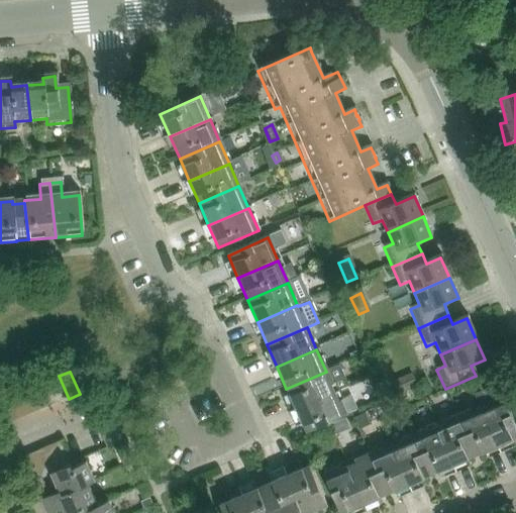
[(286,389),(296,411),(336,394),(326,372),(286,389)]
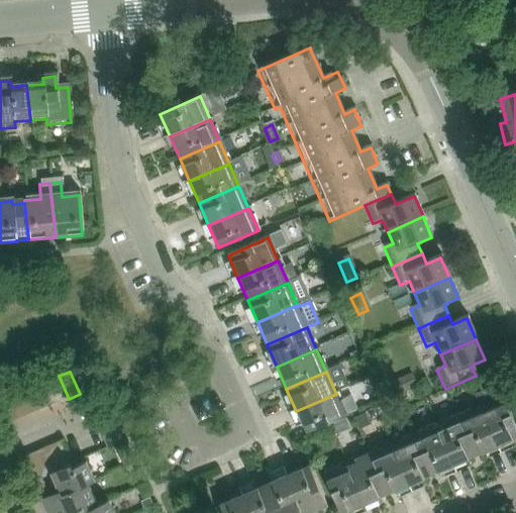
[(59,376),(47,381),(58,404),(69,399),(59,376)]
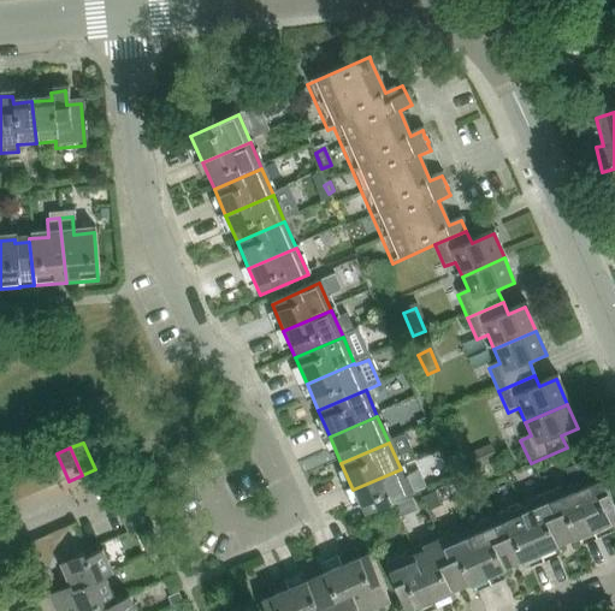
[(491,463),(485,450),(465,460),(471,473),(491,463)]
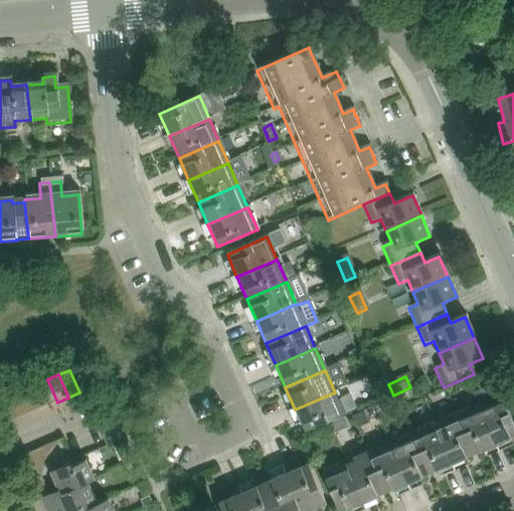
[(47,379),(36,384),(46,407),(57,402),(47,379)]
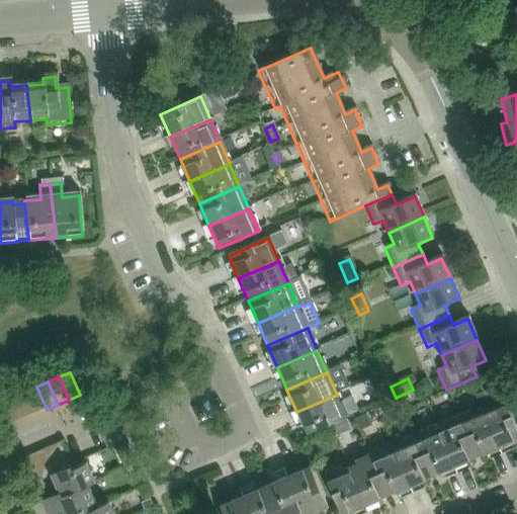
[(36,387),(25,392),(35,415),(47,410),(36,387)]
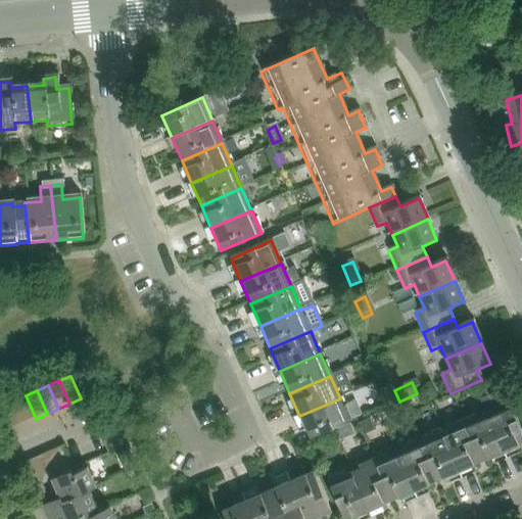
[(480,403),(484,412),(503,453),(521,443),(521,435),(508,403),(507,403),(503,392),(480,403)]
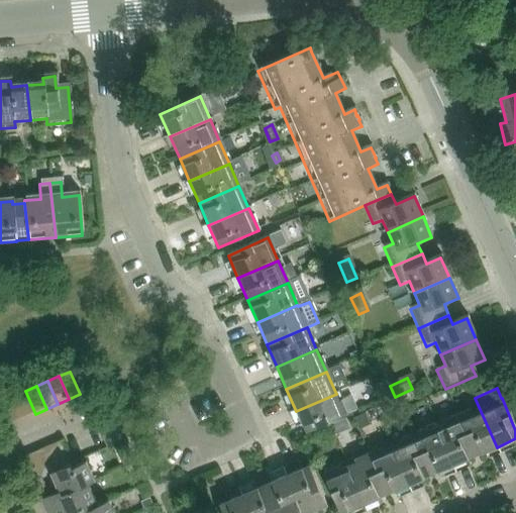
[(25,391),(14,396),(24,418),(35,414),(25,391)]
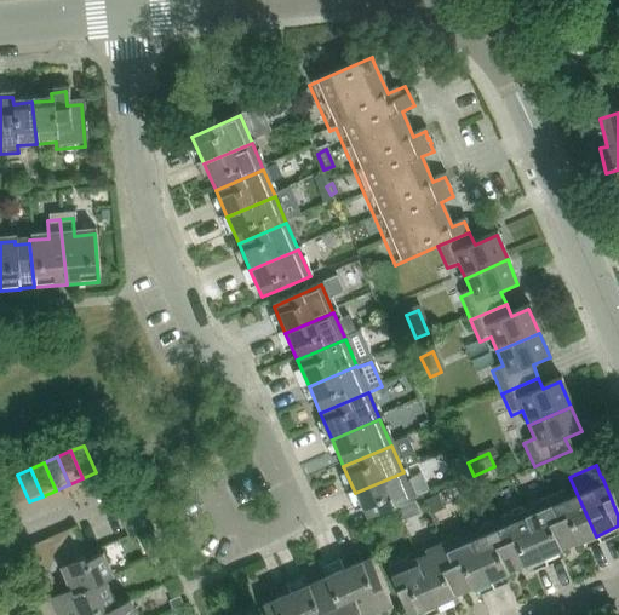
[(408,483),(403,472),(355,493),(367,521),(428,494),(420,477),(408,483)]
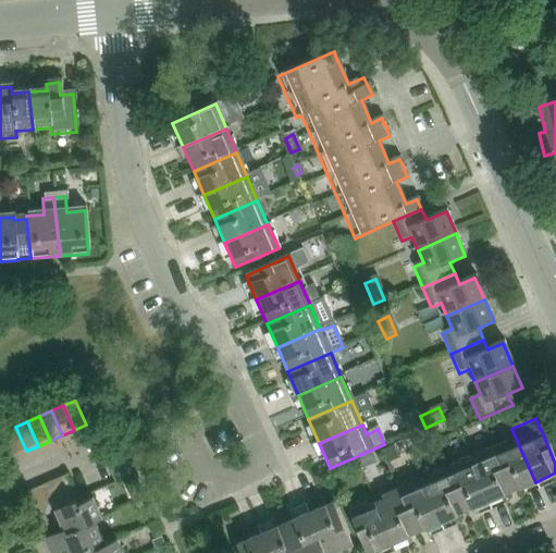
[(15,427),(3,431),(14,456),(26,451),(15,427)]
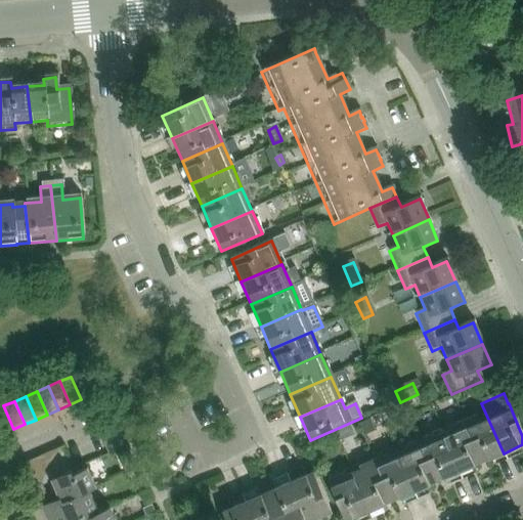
[(13,429),(3,405),(0,407),(0,429),(2,434),(13,429)]
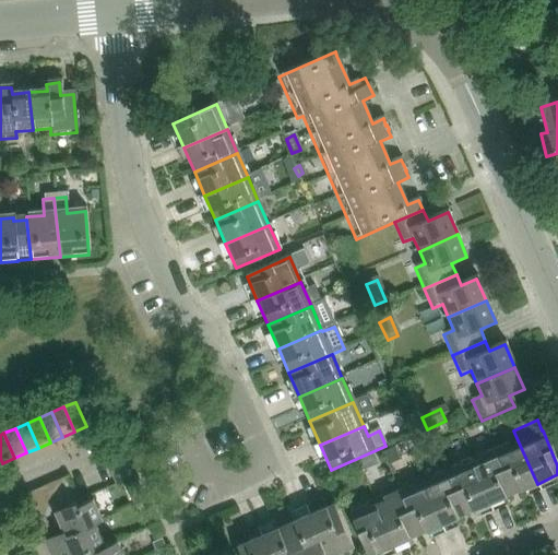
[(513,495),(537,484),(518,440),(494,451),(513,495)]
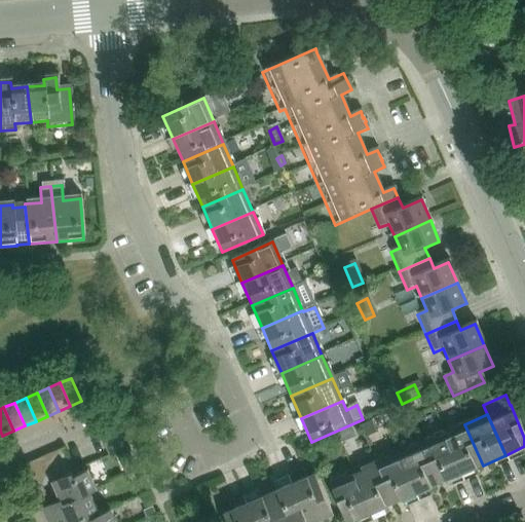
[(371,423),(360,429),(365,439),(376,434),(371,423)]
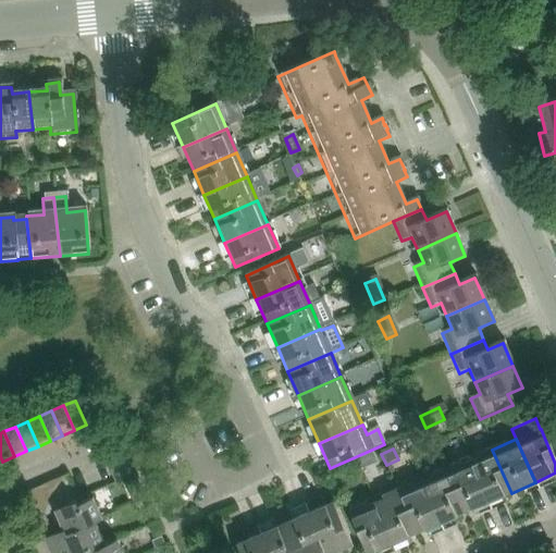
[(492,450),(468,461),(487,503),(511,493),(492,450)]
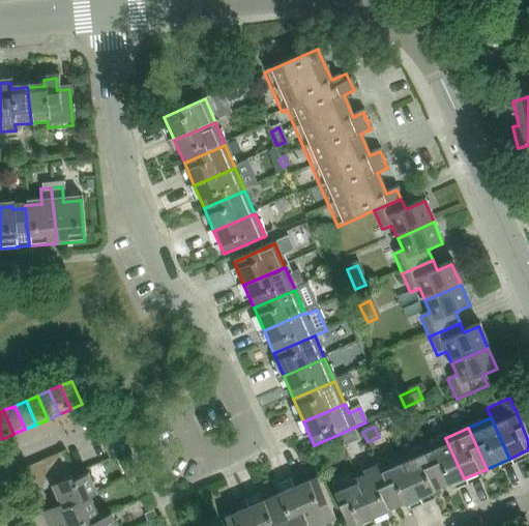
[(445,438),(422,447),(440,489),(464,478),(445,438)]
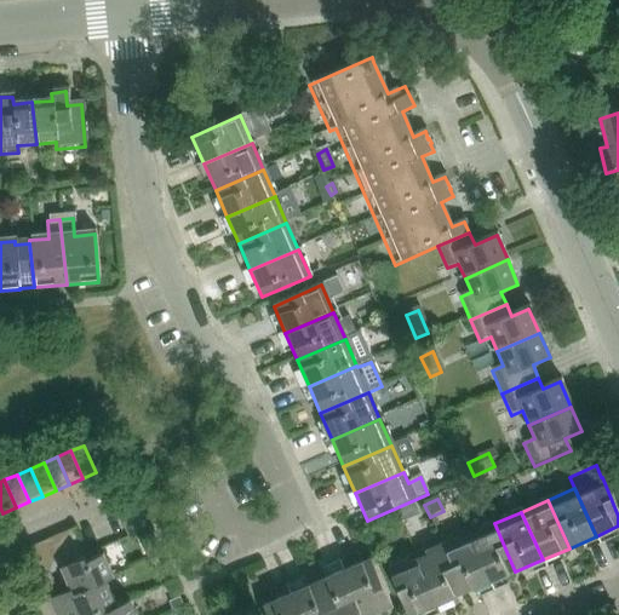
[(489,584),(515,572),(494,523),(468,535),(489,584)]
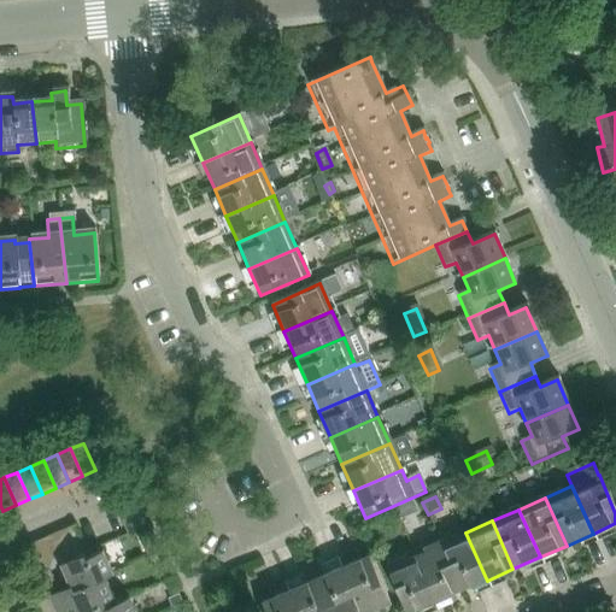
[(74,528),(60,534),(72,562),(86,555),(74,528)]
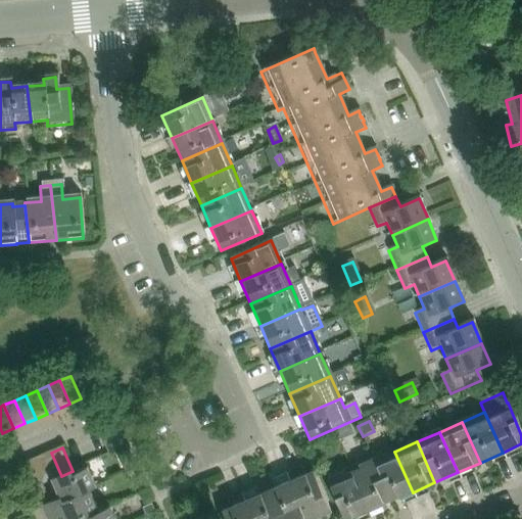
[(394,452),(372,461),(389,502),(413,492),(394,452)]
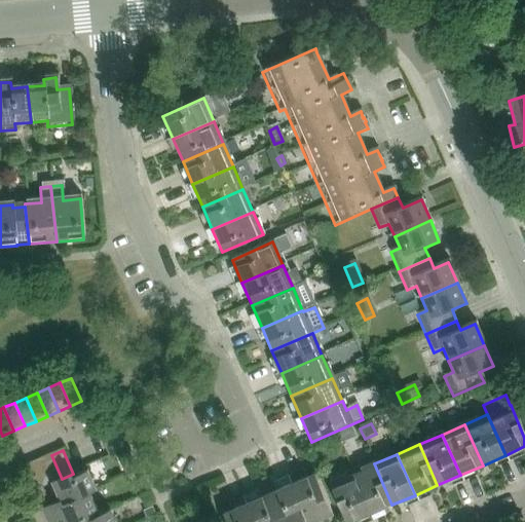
[(50,483),(62,479),(51,455),(40,460),(50,483)]
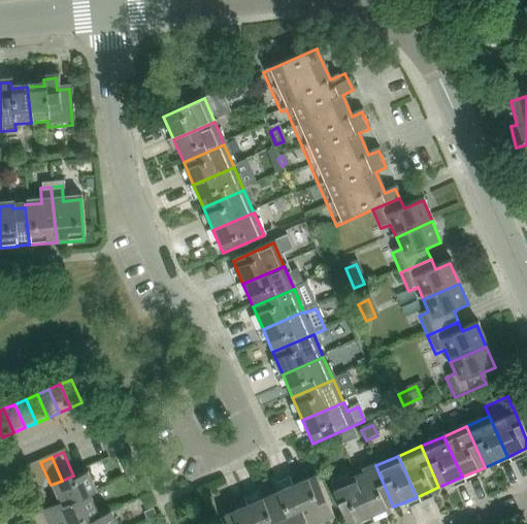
[(39,490),(40,489),(51,485),(40,462),(29,467),(39,490)]
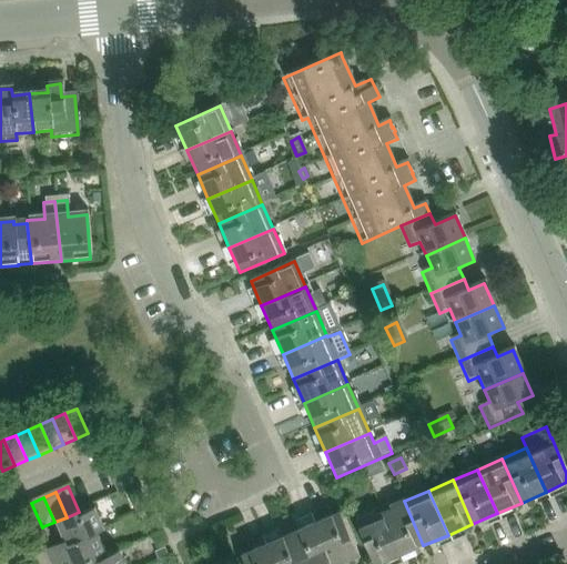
[(404,501),(380,512),(398,556),(423,545),(404,501)]
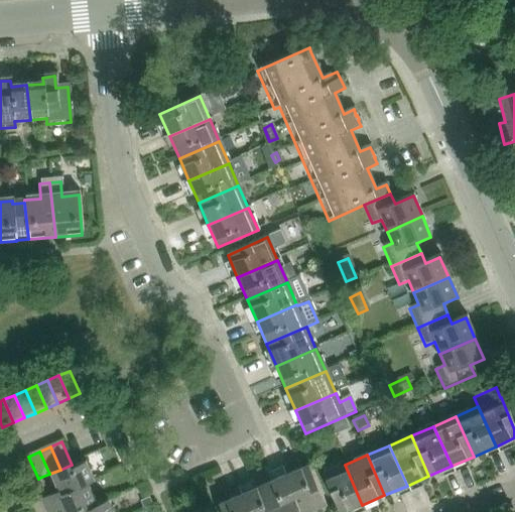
[(26,484),(32,482),(38,479),(28,457),(16,461),(26,484)]
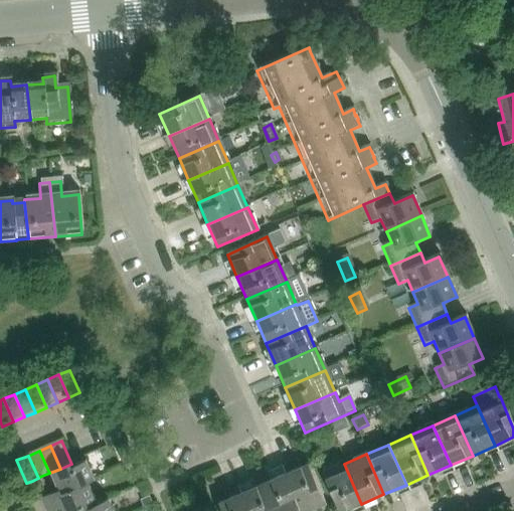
[(50,473),(58,492),(60,495),(87,485),(94,482),(84,462),(70,468),(69,465),(50,473)]
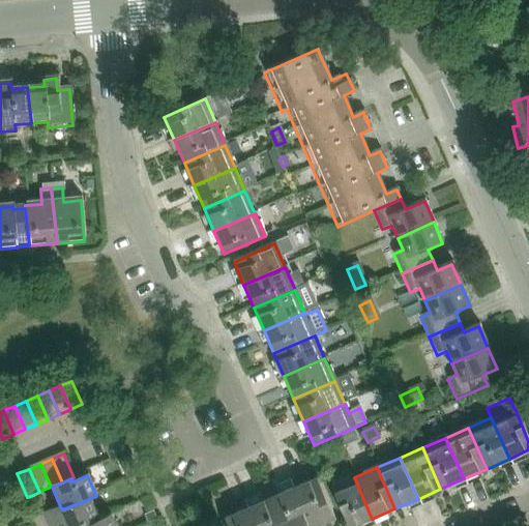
[(372,519),(354,477),(331,488),(347,525),(358,525),(372,519)]
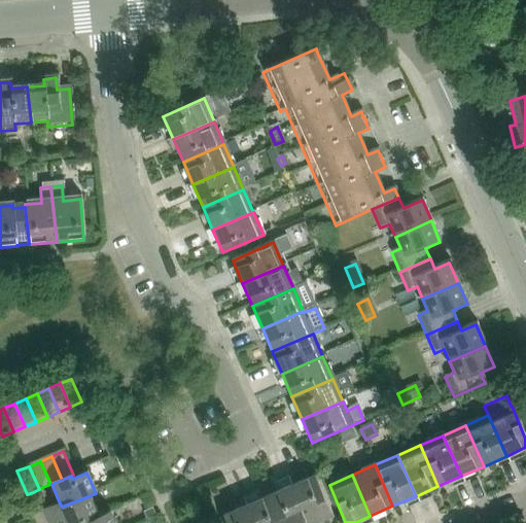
[(291,487),(307,522),(321,522),(332,518),(315,477),(291,487)]
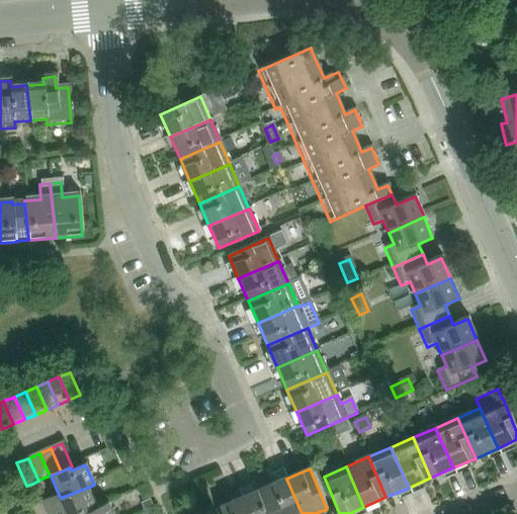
[(302,513),(286,479),(264,488),(274,513),(302,513)]
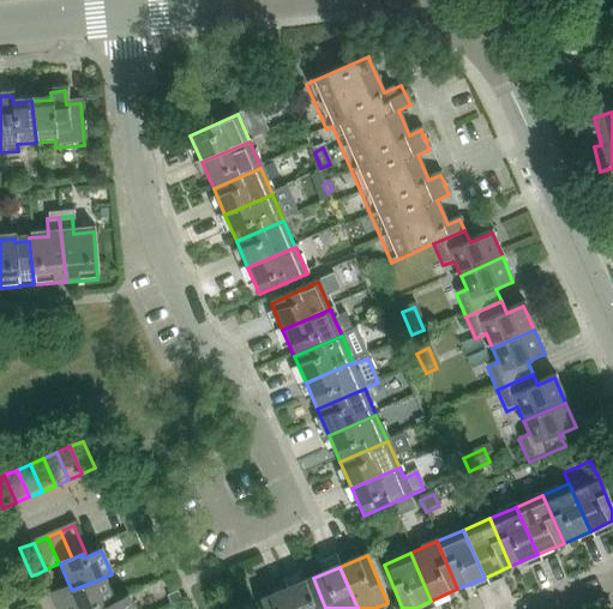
[(38,573),(43,586),(44,586),(53,583),(47,568),(46,570),(38,573)]
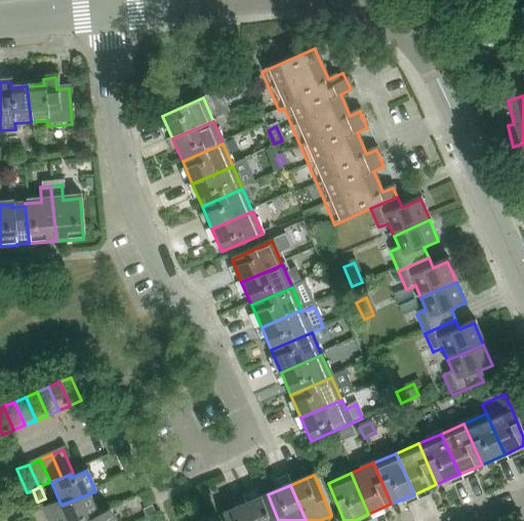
[(97,516),(88,494),(62,505),(59,502),(41,510),(45,520),(57,520),(63,518),(64,520),(78,520),(81,519),(81,520),(88,520),(97,516)]
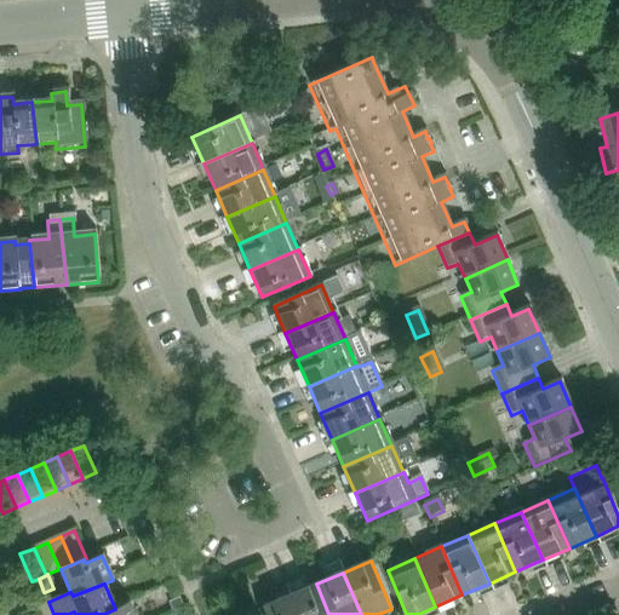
[(290,596),(297,614),(328,614),(316,584),(290,596)]
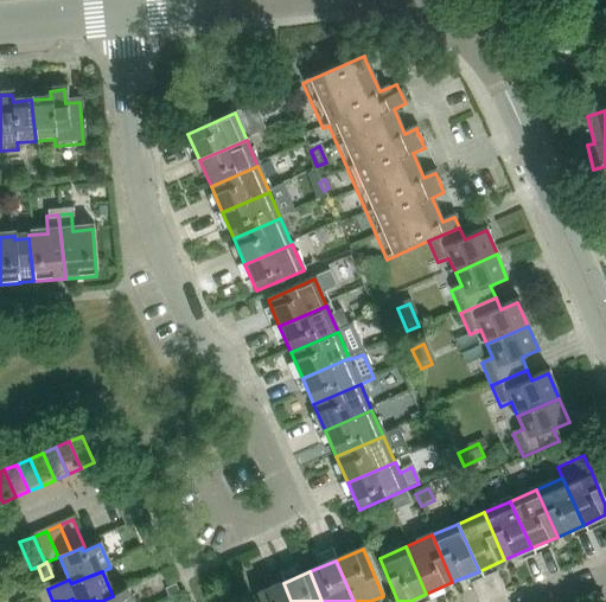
[(291,601),(284,583),(257,594),(260,601),(291,601)]
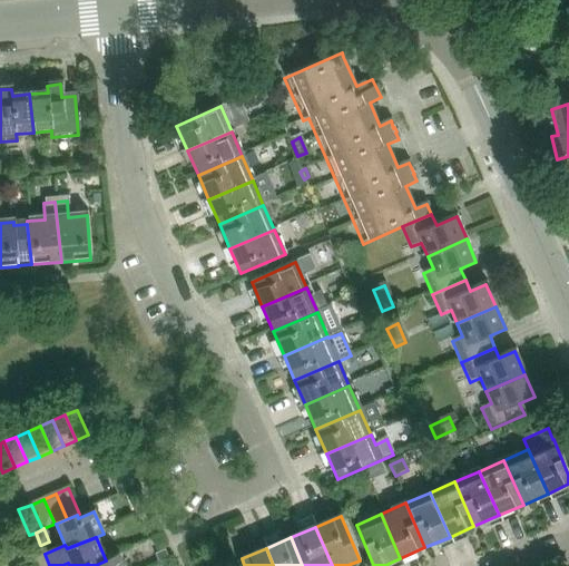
[(121,565),(118,555),(106,560),(96,565),(88,565),(88,564),(85,565),(121,565)]
